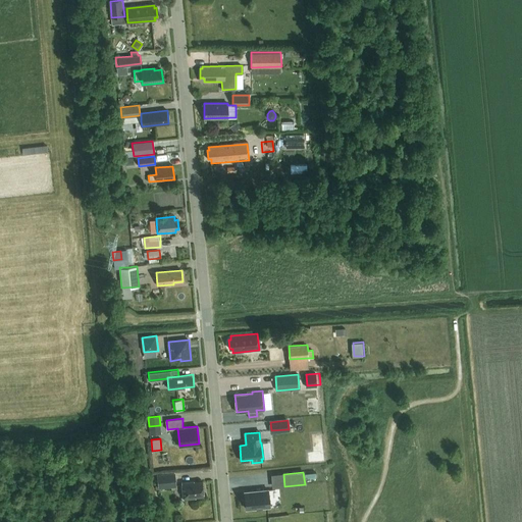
[(175,473),(158,474),(159,488),(176,486),(175,473)]
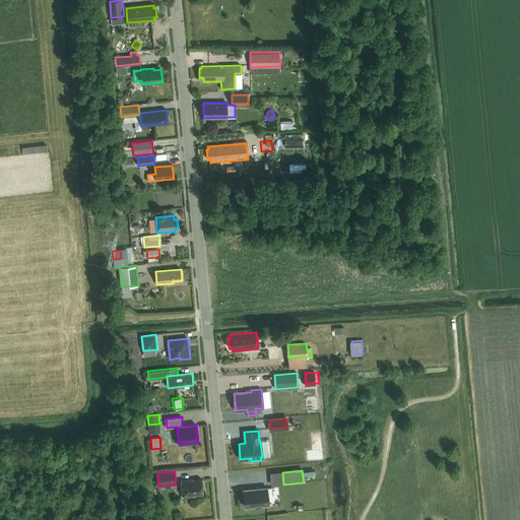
[(195,494),(203,493),(201,479),(194,480),(194,478),(181,479),(183,496),(195,495),(195,494)]
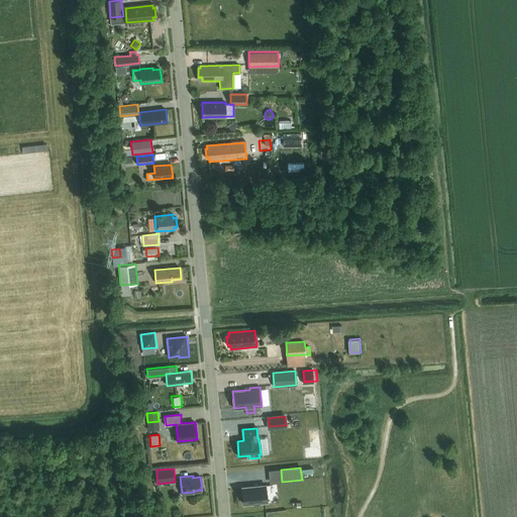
[(266,486),(241,489),(243,505),(268,502),(266,486)]
